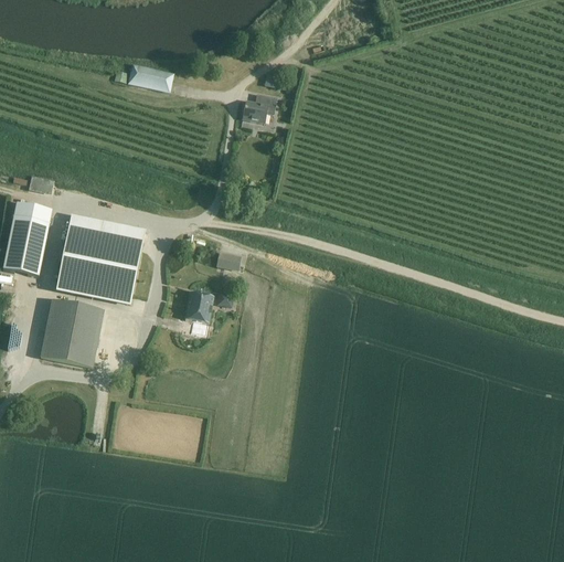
[(169,92),(172,75),(131,65),(127,83),(169,92)]
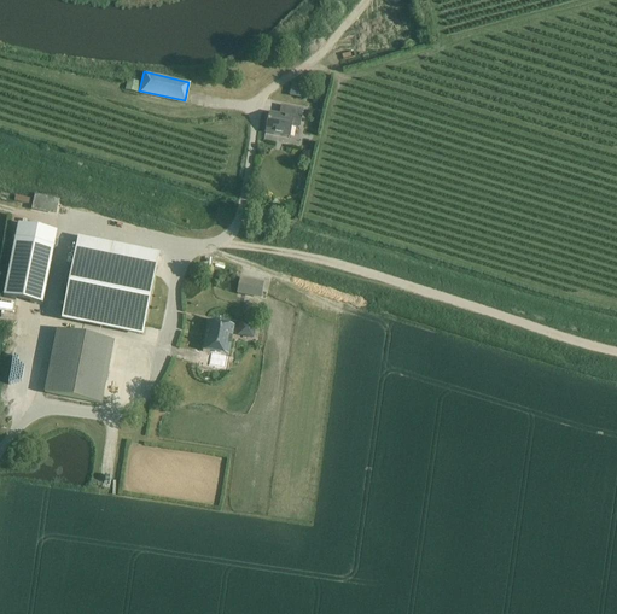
[(127,77),(124,87),(137,91),(139,80),(127,77)]
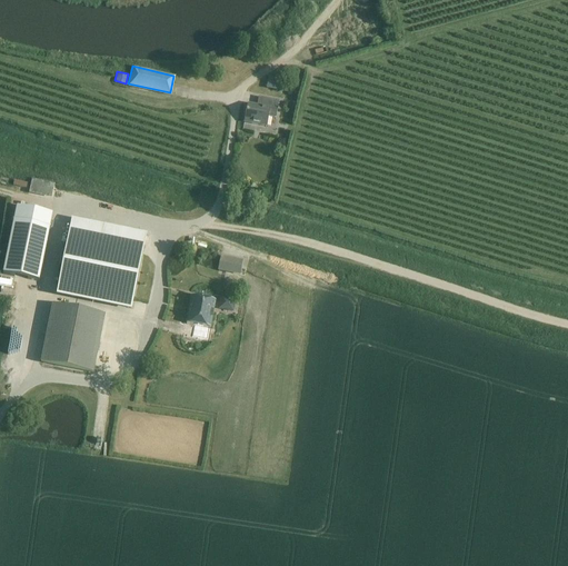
[(273,76),(271,88),(280,89),(282,78),(273,76)]
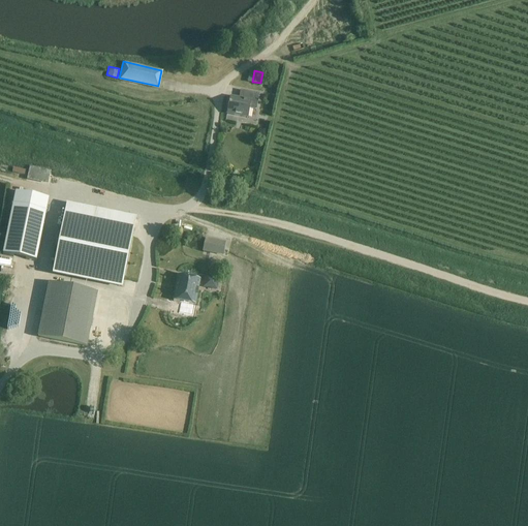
[(255,107),(256,100),(258,92),(240,89),(238,96),(229,95),(225,113),(247,117),(249,106),(255,107)]
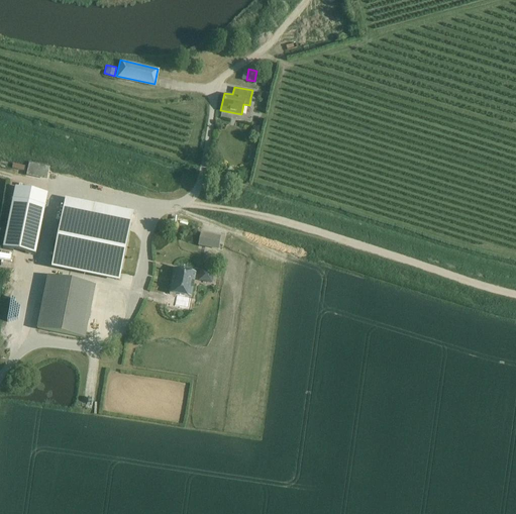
[(0,164),(8,167),(10,160),(0,156),(0,164)]
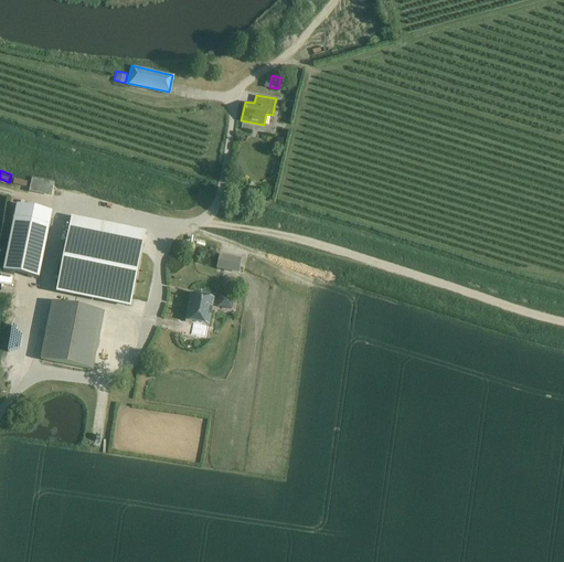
[(53,180),(31,176),(29,186),(51,190),(53,180)]
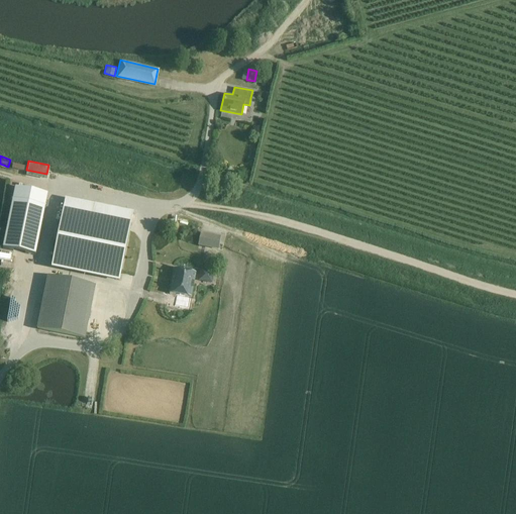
[(46,193),(14,187),(12,199),(44,205),(46,193)]
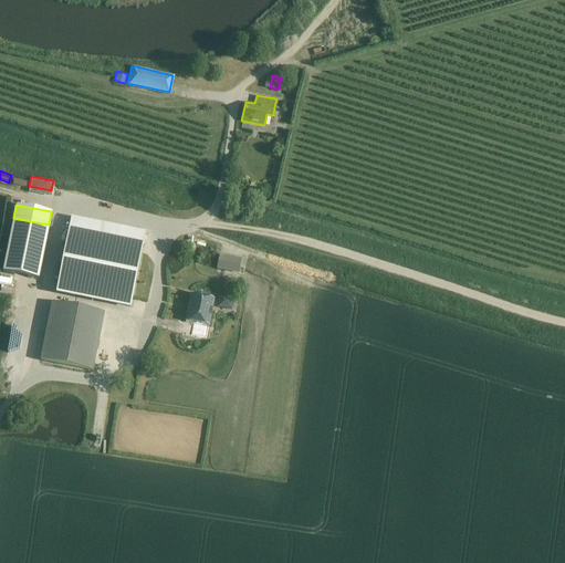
[(62,258),(58,283),(132,298),(145,231),(71,216),(62,258)]
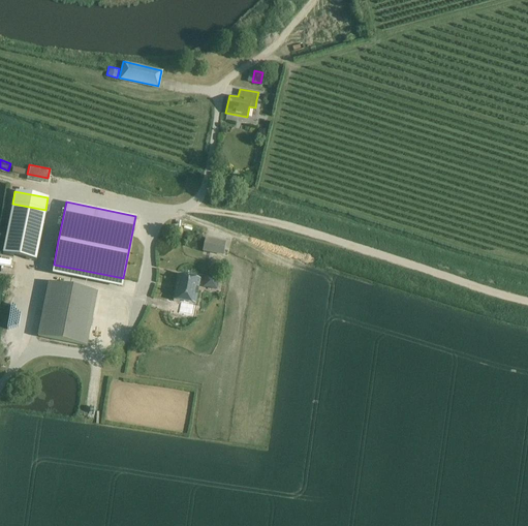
[(45,210),(12,204),(2,252),(35,259),(45,210)]
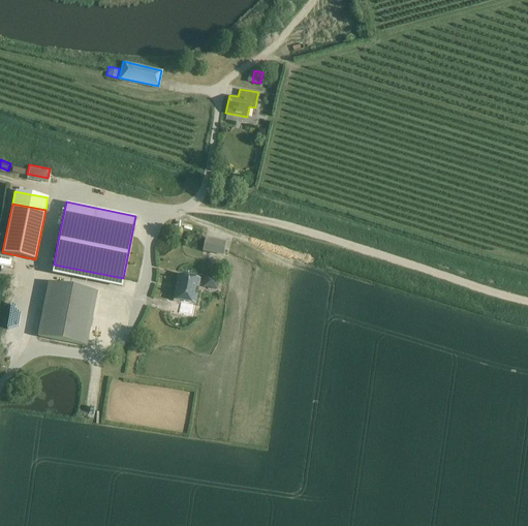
[(205,236),(202,249),(221,253),(224,240),(205,236)]
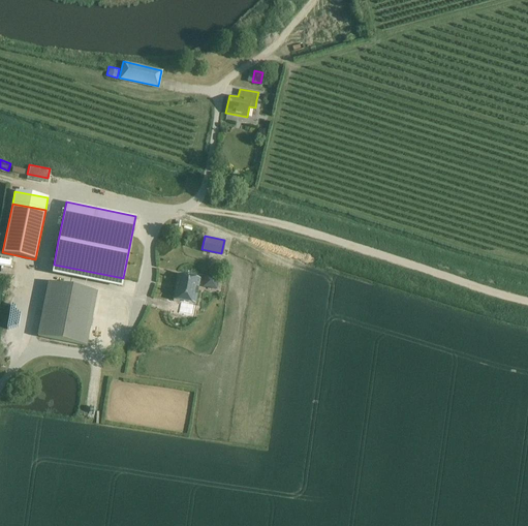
[(221,260),(222,254),(204,251),(203,257),(221,260)]
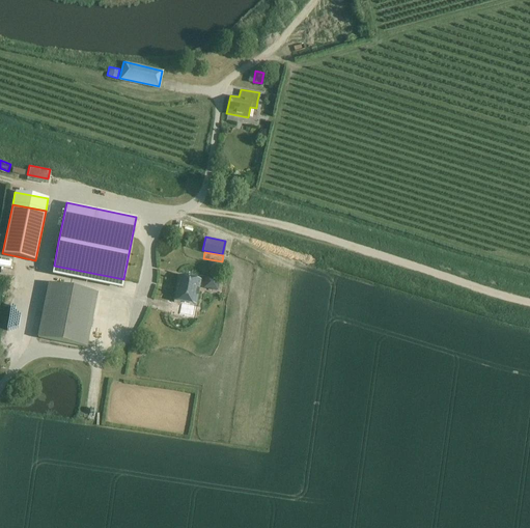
[(18,280),(20,267),(12,266),(10,279),(18,280)]
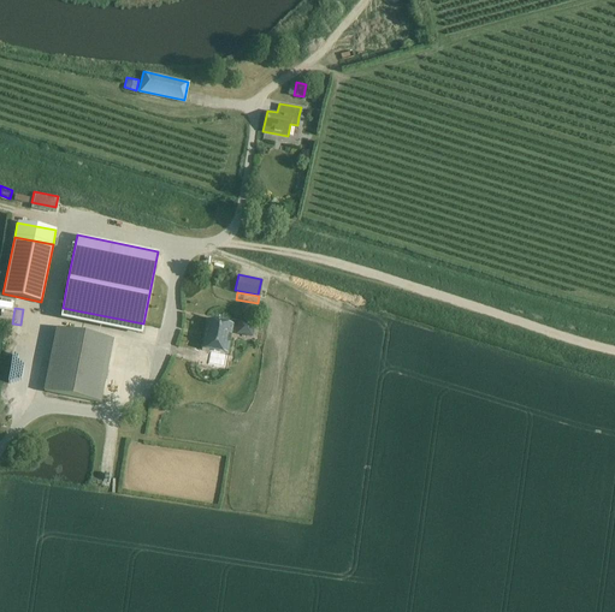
[(232,324),(218,321),(206,319),(201,348),(210,349),(208,356),(219,358),(220,351),(226,352),(232,324)]
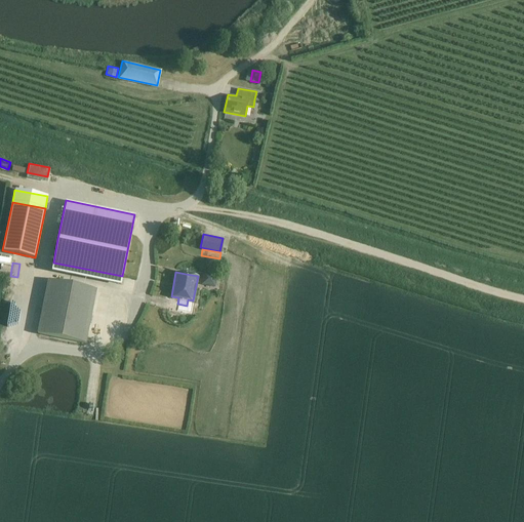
[(85,342),(95,289),(47,280),(37,332),(85,342)]
